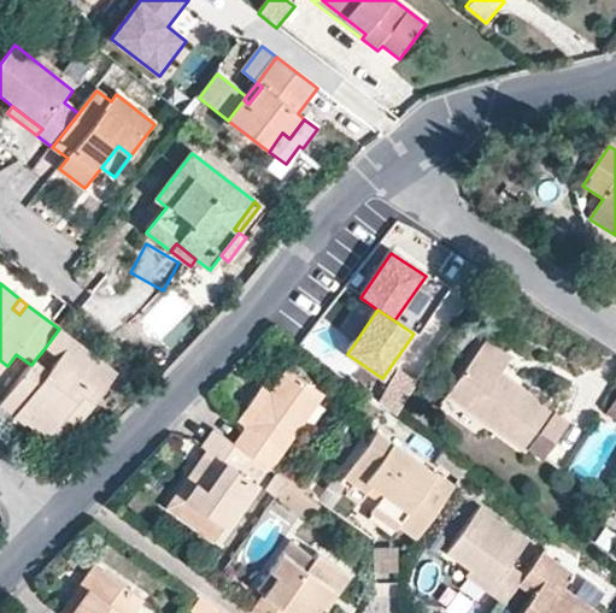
[(48,372),(34,361),(31,365),(1,406),(16,417),(22,408),(30,416),(27,422),(40,432),(54,432),(72,408),(84,417),(117,375),(59,329),(45,348),(58,359),(48,372)]
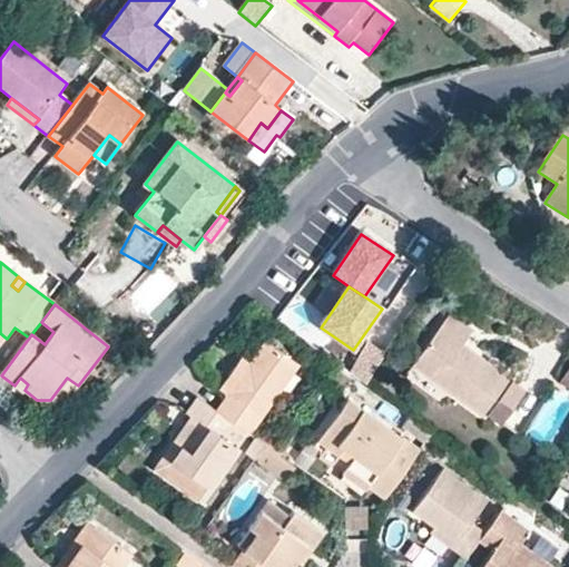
[(512,382),(463,348),(474,332),(451,315),(414,368),(487,419),(490,414),(503,424),(522,397),(509,387),(512,382)]
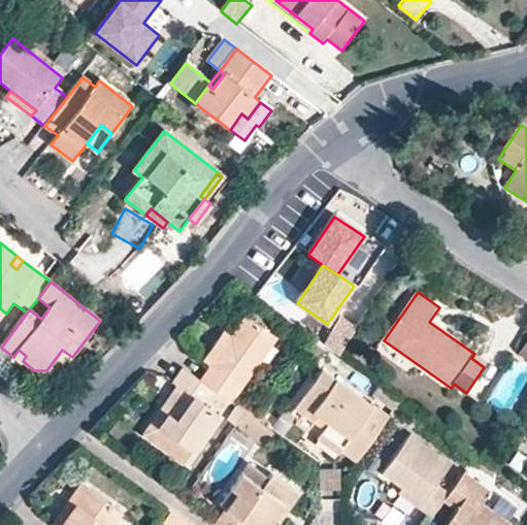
[(248,318),(233,339),(225,350),(217,342),(203,361),(212,367),(202,383),(230,402),(232,404),(277,339),(248,318)]
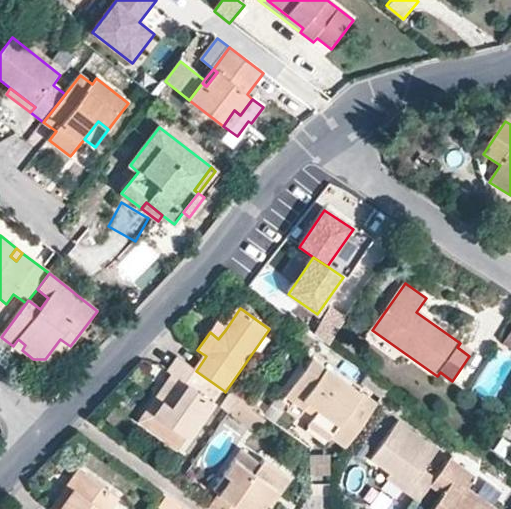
[(328,347),(345,320),(330,311),(314,337),(328,347)]
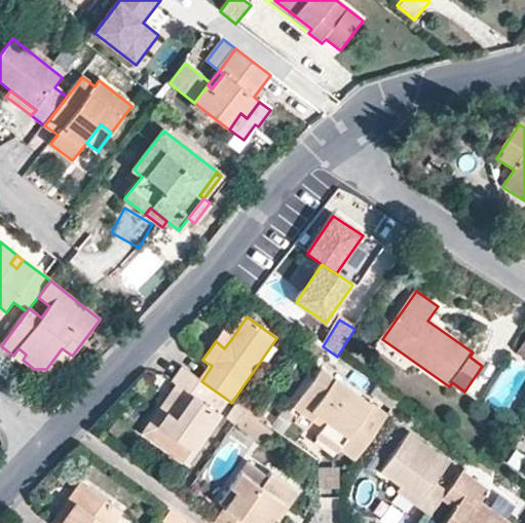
[(224,348),(232,338),(223,332),(216,341),(224,348)]
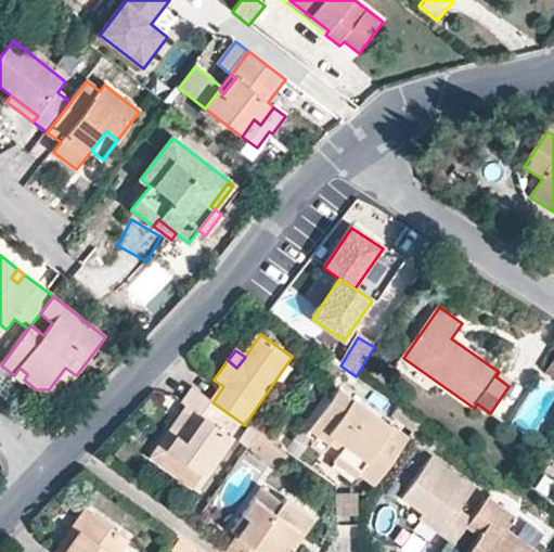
[(23,381),(27,374),(20,368),(14,375),(23,381)]
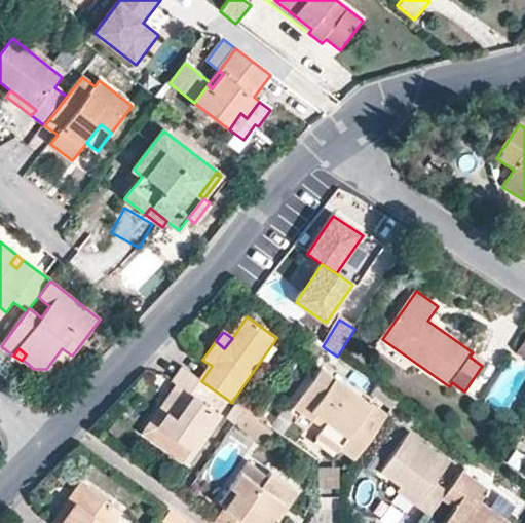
[(57,377),(72,356),(62,348),(46,369),(57,377)]
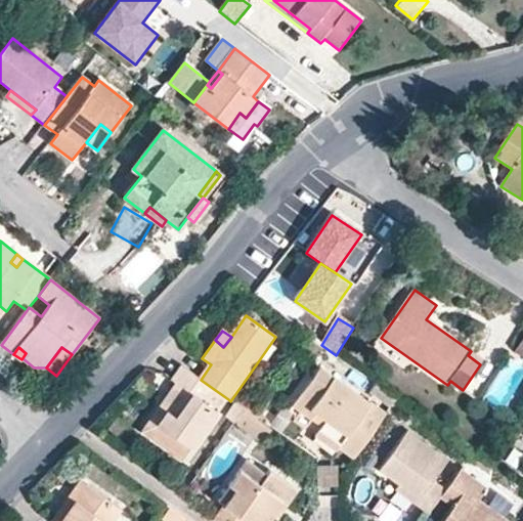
[(191,449),(158,425),(193,375),(183,367),(172,383),(176,386),(142,433),(183,462),(191,449)]
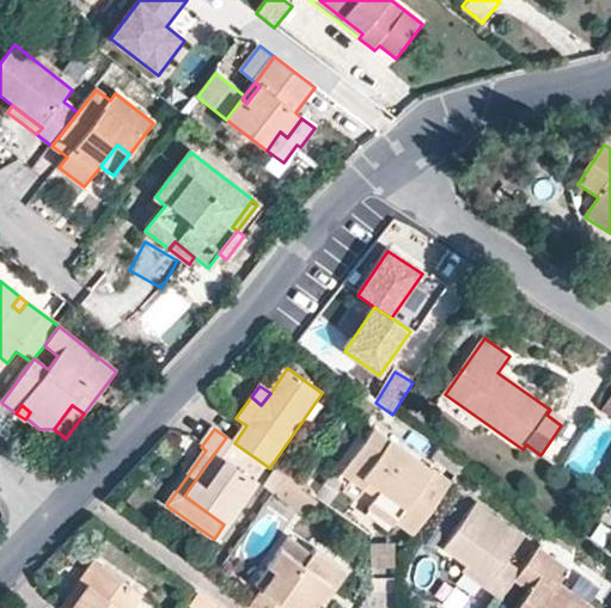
[(451,485),(373,429),(341,473),(366,491),(377,498),(374,503),(398,521),(396,523),(414,536),(451,485)]
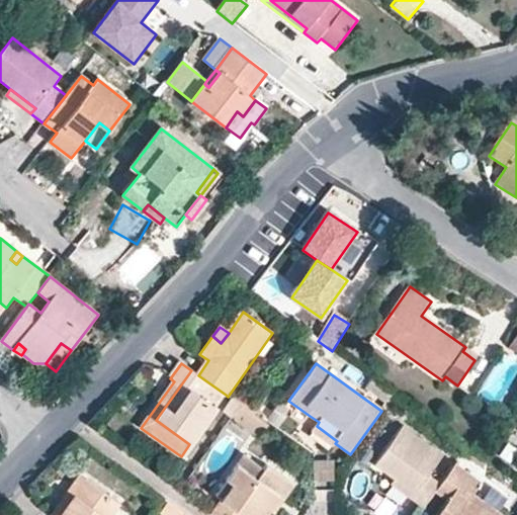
[(198,375),(191,370),(156,420),(189,444),(226,395),(198,375)]
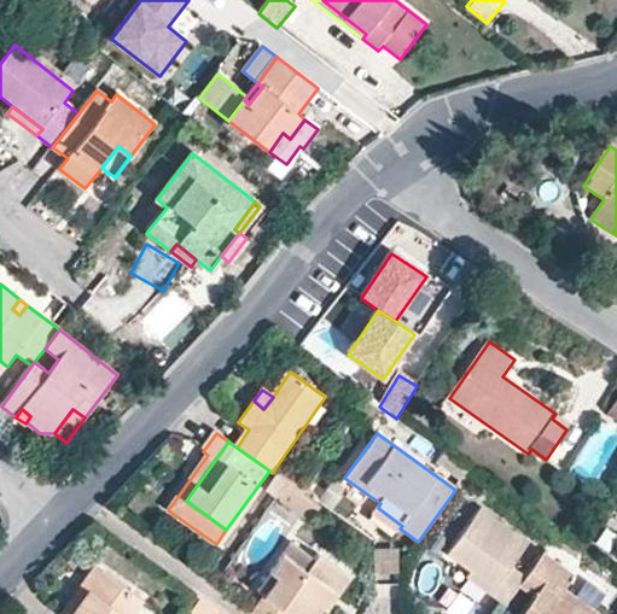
[(310,525),(321,508),(289,484),(277,501),(310,525)]
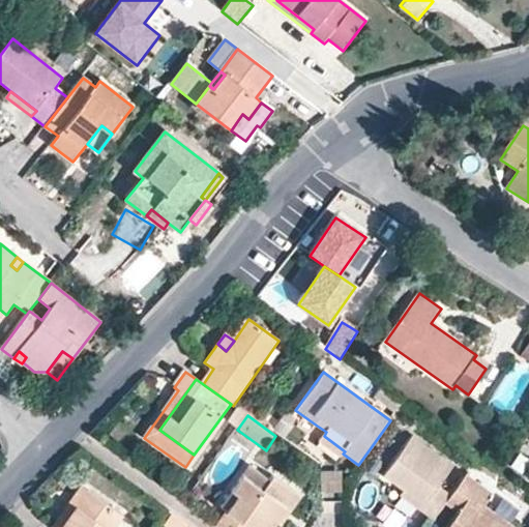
[(309,436),(317,426),(303,416),(295,427),(309,436)]
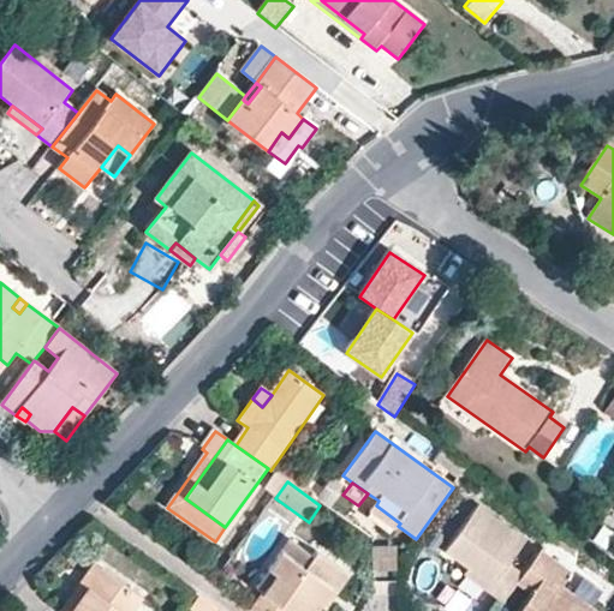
[(400,523),(376,505),(369,514),(394,532),(398,526),(400,523)]
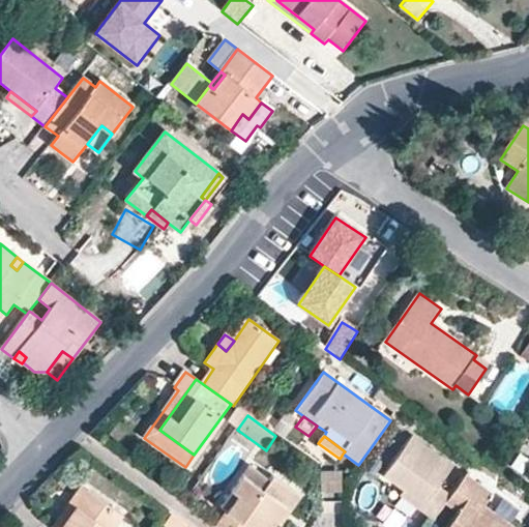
[(439,488),(453,467),(413,438),(384,477),(404,491),(424,506),(421,511),(434,520),(445,503),(450,497),(439,488)]
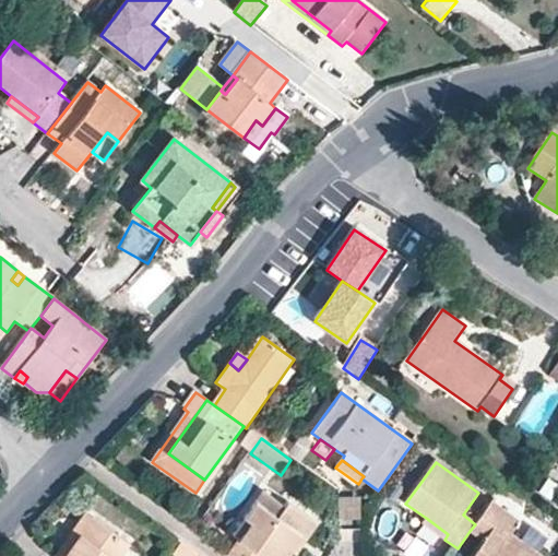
[(526,500),(503,484),(499,492),(521,508),(526,500)]
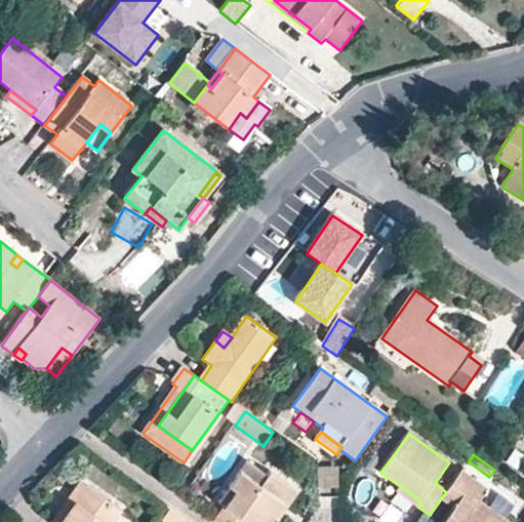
[(269,521),(272,517),(282,502),(288,506),(297,491),(271,473),(268,478),(247,463),(230,487),(236,491),(225,509),(215,521),(269,521)]
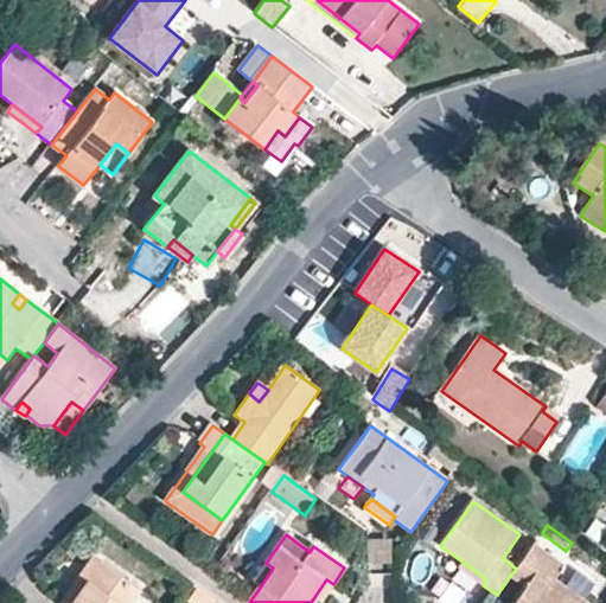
[(587,602),(554,579),(563,566),(534,544),(516,569),(510,576),(525,587),(512,602),(587,602)]
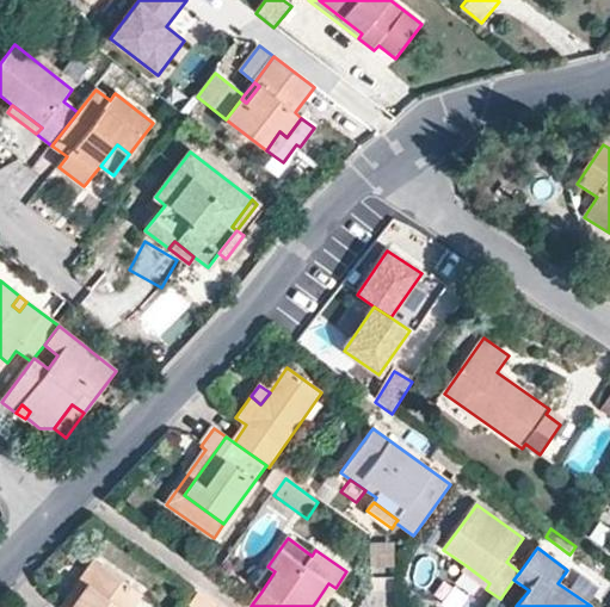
[(73,606),(103,567),(96,562),(63,606),(73,606)]
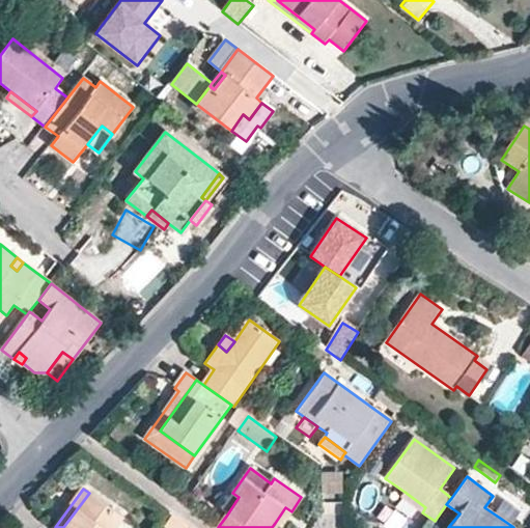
[(425,507),(405,492),(400,497),(422,512),(425,507)]
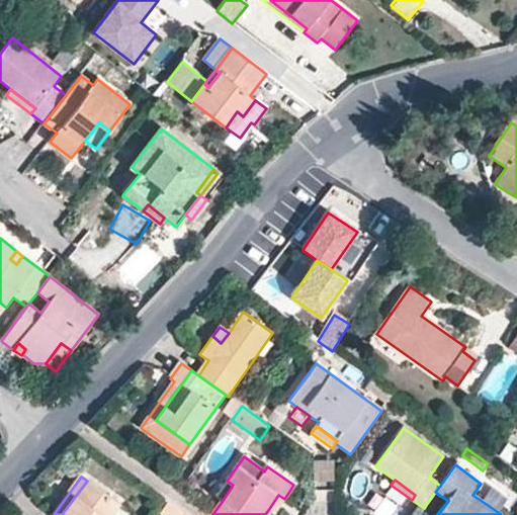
[(112,514),(120,505),(87,481),(62,514),(112,514)]
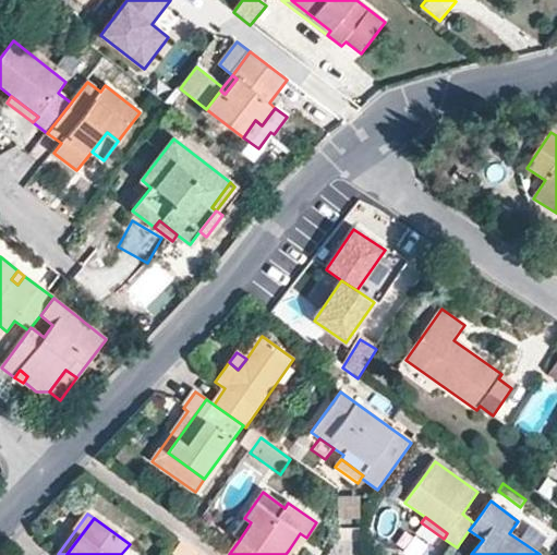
[(239,541),(251,522),(244,518),(232,535),(239,541)]
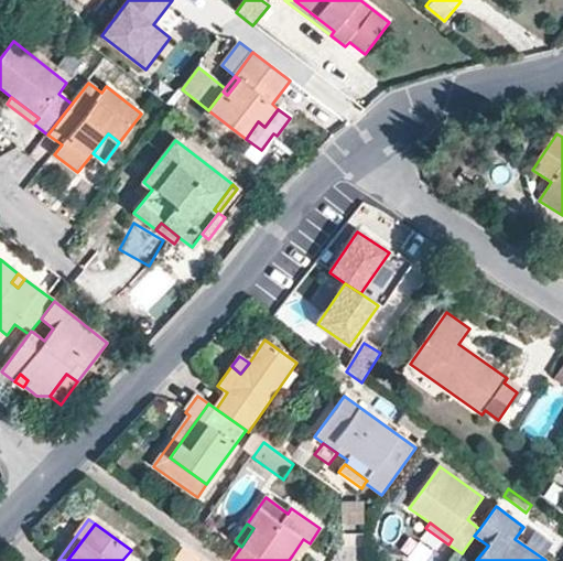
[(299,560),(310,543),(303,539),(292,556),(299,560)]
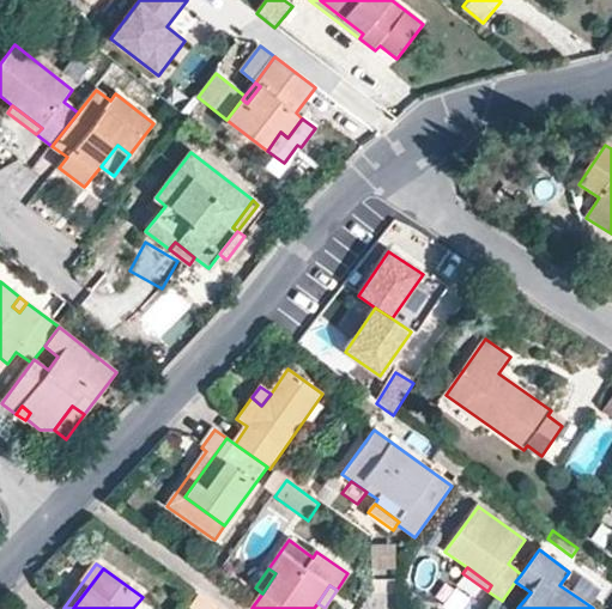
[(218,608),(201,596),(193,608),(218,608)]
